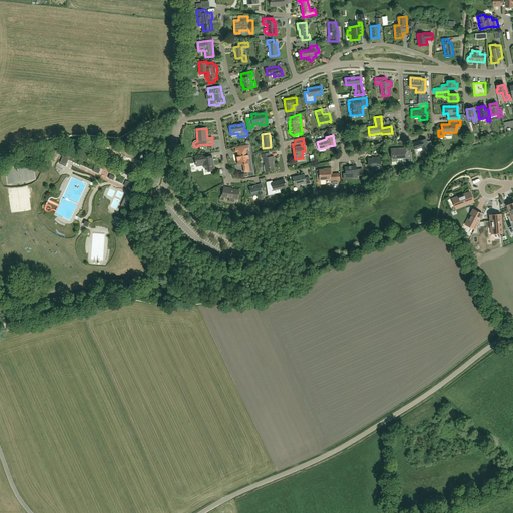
[(414,143),(416,150),(422,148),(423,151),(432,147),(430,141),(429,141),(427,142),(426,139),(420,141),(419,142),(414,143)]
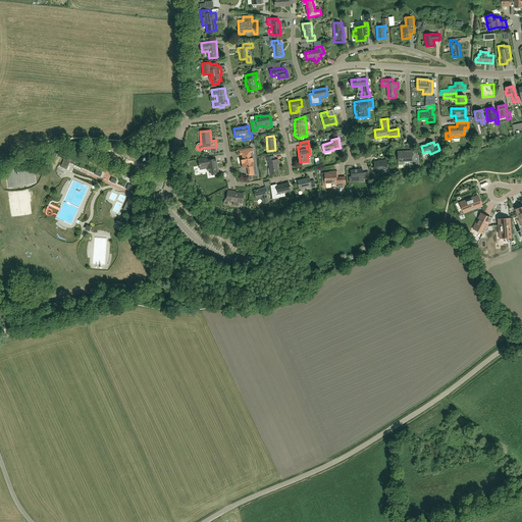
[(242,155),(243,160),(242,160),(243,168),(248,167),(249,175),(254,174),(253,166),(254,166),(253,158),(252,158),(251,153),(254,152),(253,148),(244,150),(245,152),(245,155),(242,155)]
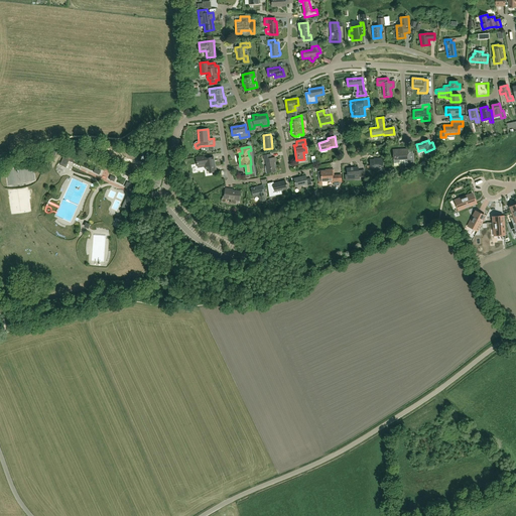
[(408,154),(408,150),(408,149),(393,150),(394,160),(394,165),(400,165),(400,164),(400,159),(408,159),(408,163),(414,163),(413,154),(411,154),(408,154)]
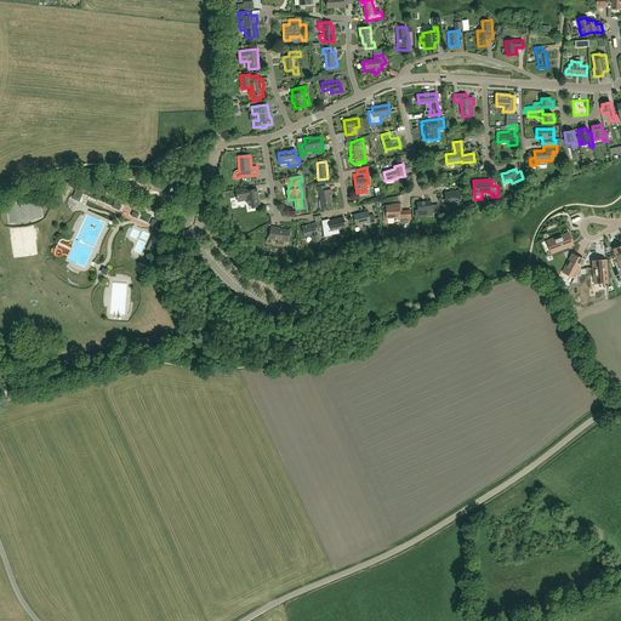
[(83,188),(78,186),(72,199),(79,203),(81,197),(83,194),(85,195),(87,197),(90,192),(83,188)]
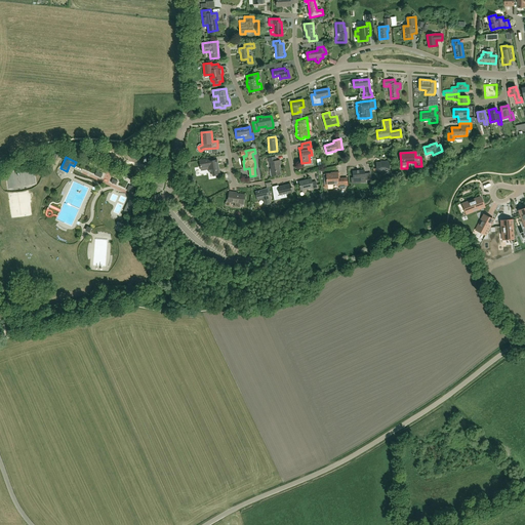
[(271,175),(273,175),(280,174),(279,165),(281,165),(280,161),(276,161),(276,159),(276,157),(268,158),(269,163),(271,163),(272,169),(270,169),(271,175)]
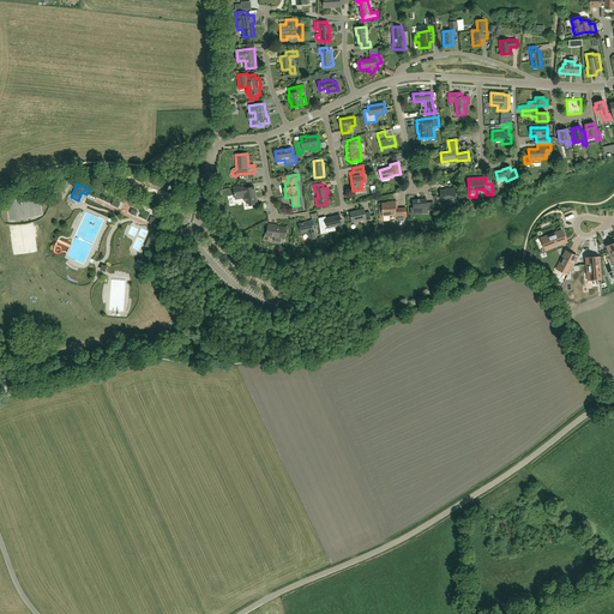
[(245,199),(248,199),(250,205),(258,204),(254,187),(246,188),(244,187),(242,186),(233,187),(234,191),(235,193),(234,193),(234,196),(235,196),(235,197),(244,196),(245,199)]
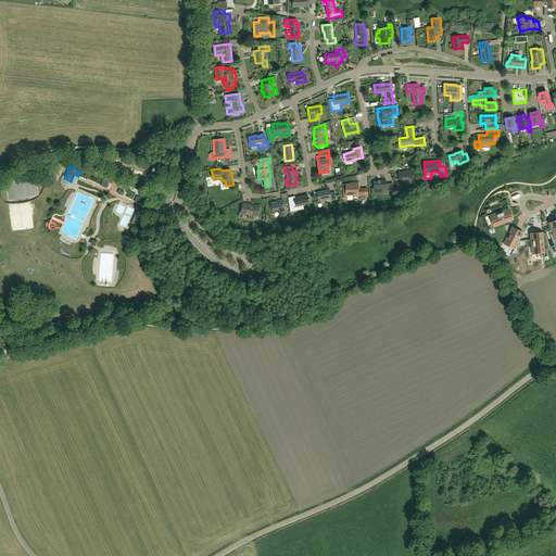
[(399,173),(399,178),(400,184),(404,184),(404,180),(413,179),(412,171),(405,172),(399,173)]
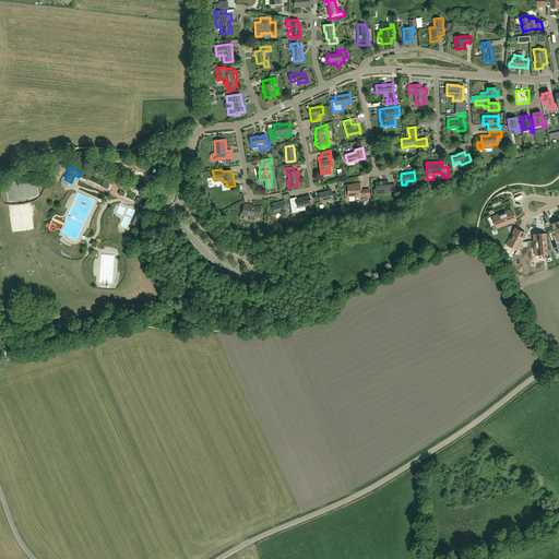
[(380,182),(376,182),(377,190),(375,190),(375,195),(381,194),(381,193),(383,193),(383,189),(389,189),(389,192),(392,191),(392,185),(389,186),(388,181),(384,182),(384,181),(382,181),(382,182),(380,182)]
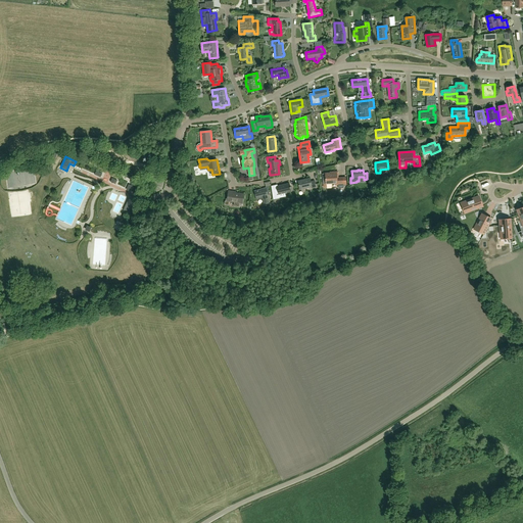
[(332,187),(331,184),(336,183),(336,185),(343,185),(343,178),(341,178),(337,178),(337,173),(325,174),(325,176),(323,176),(324,188),(332,187)]
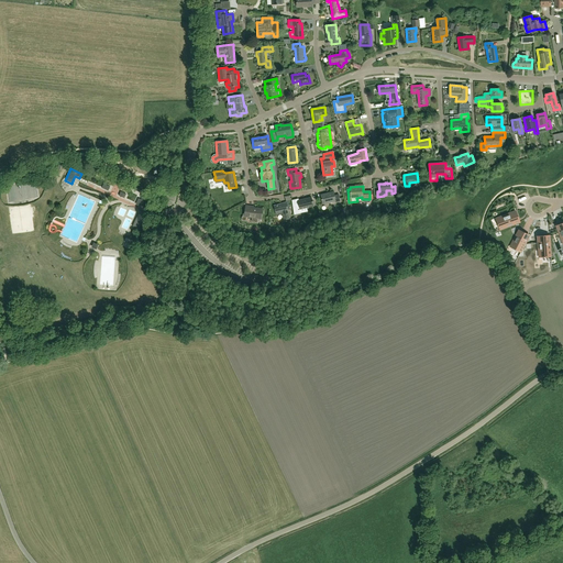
[(334,196),(334,192),(322,195),(321,195),(323,203),(335,201),(335,202),(340,201),(339,195),(337,195),(334,196)]
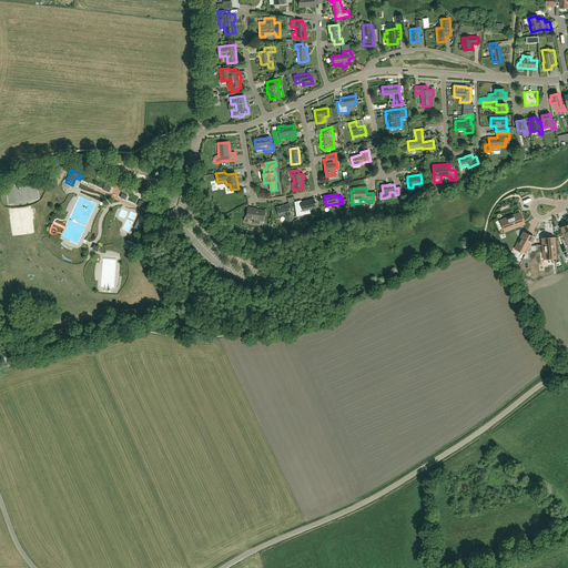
[(297,208),(300,216),(304,215),(303,211),(316,208),(314,200),(301,203),(302,206),(300,206),(297,208)]
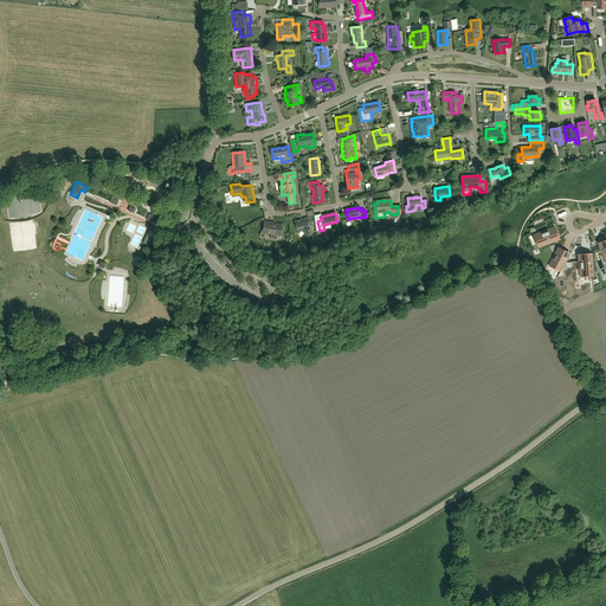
[(309,220),(307,220),(305,220),(296,223),(295,223),(295,224),(295,226),(296,227),(297,230),(304,229),(305,237),(311,236),(310,227),(309,220)]
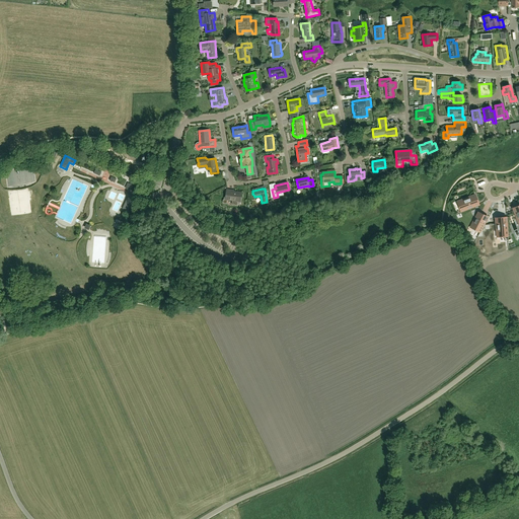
[(225,200),(227,200),(232,201),(232,205),(237,205),(237,204),(240,204),(240,202),(241,193),(234,192),(234,191),(230,191),(227,190),(226,198),(225,200)]
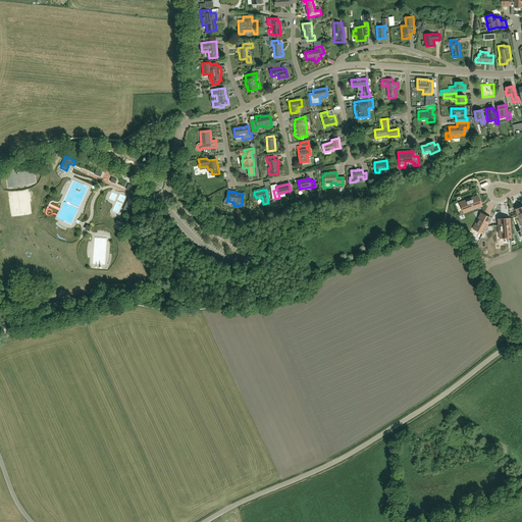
[(123,210),(128,212),(135,199),(129,196),(123,210)]
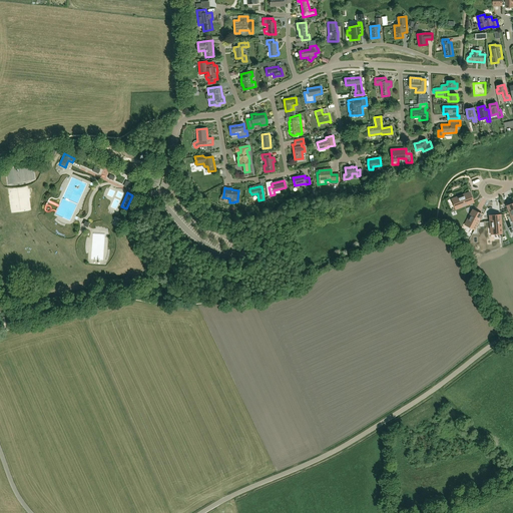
[(465,197),(464,195),(458,197),(459,199),(453,202),(456,209),(474,202),(471,195),(465,197)]
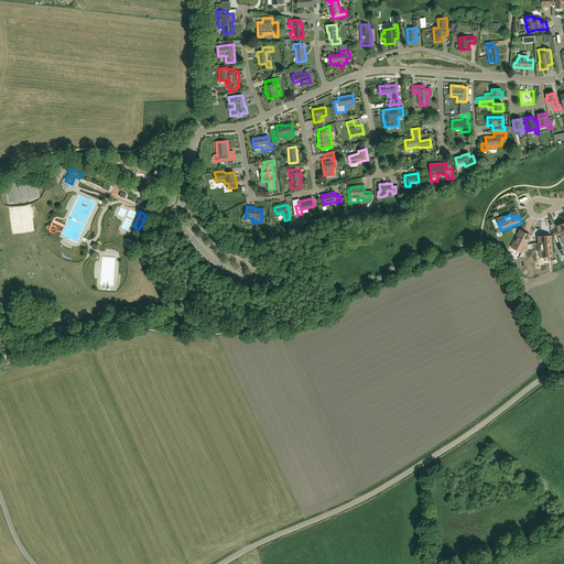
[(517,243),(513,249),(519,251),(522,252),(530,237),(528,235),(525,234),(522,232),(519,238),(518,238),(514,242),(517,243)]
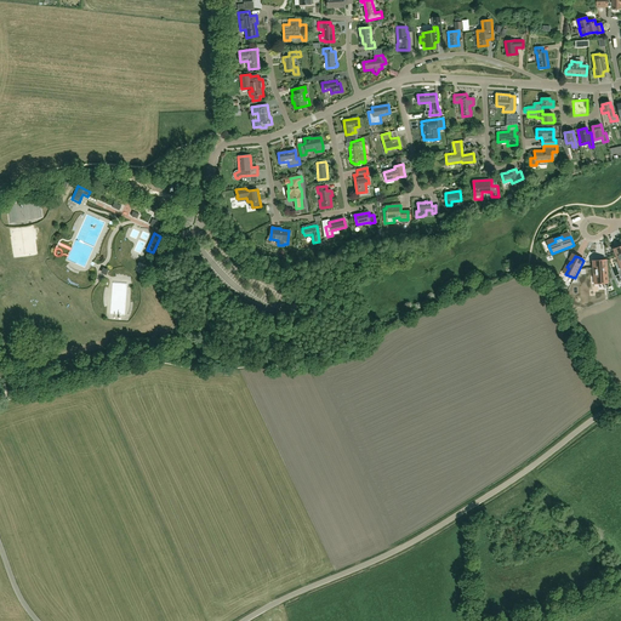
[(608,284),(607,261),(593,262),(594,284),(608,284)]
